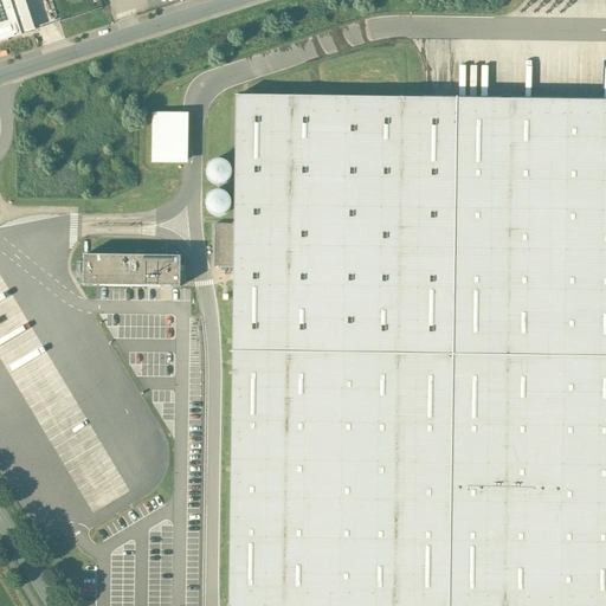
[(0,0),(0,45),(37,33),(25,0),(0,0)]
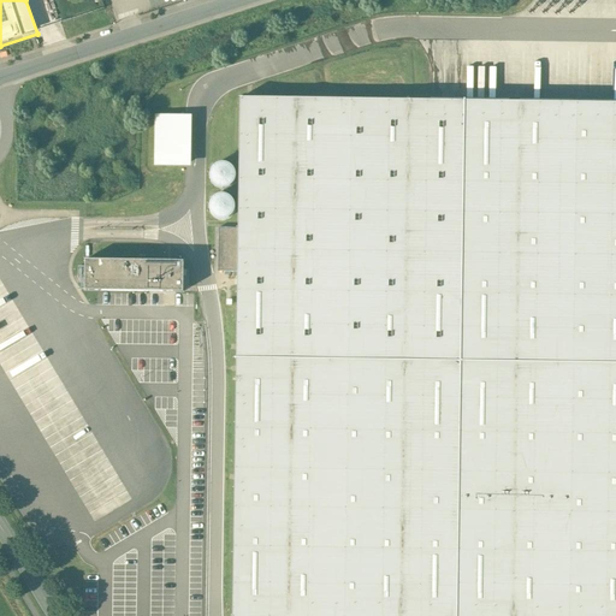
[(615,615),(615,102),(430,100),(430,101),(240,98),(238,227),(237,272),(236,357),(235,357),(235,359),(236,359),(231,615),(615,615)]
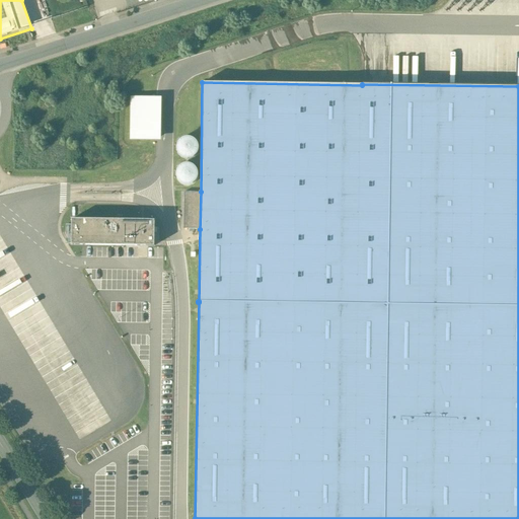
[(160,97),(131,97),(130,139),(160,140),(160,97)]
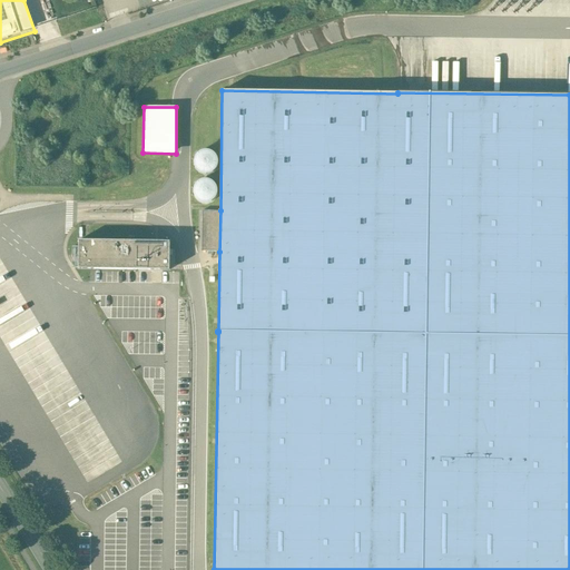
[(194,160),(194,165),(195,168),(198,172),(202,174),(206,174),(209,174),(213,172),(216,169),(217,166),(218,161),(217,158),(215,155),(213,153),(208,150),(205,150),(200,151),(197,154),(195,157),(194,160)]
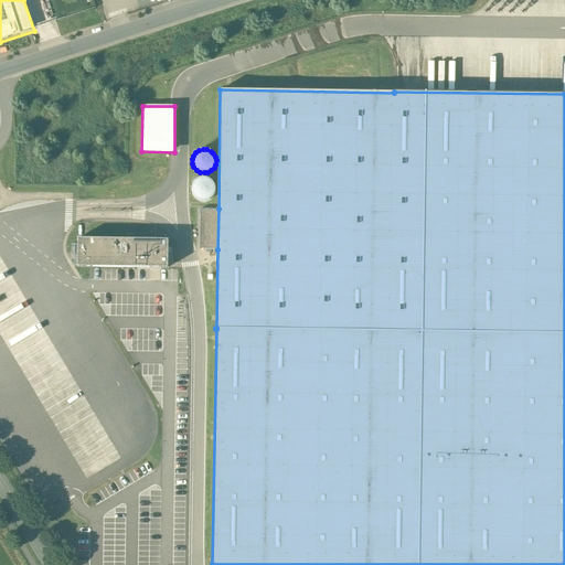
[(191,188),(192,192),(193,195),(195,199),(200,201),(203,202),(208,201),(211,200),(213,196),(215,193),(215,190),(214,185),(213,182),(210,180),(206,178),(203,178),(199,179),(195,181),(193,184),(191,188)]
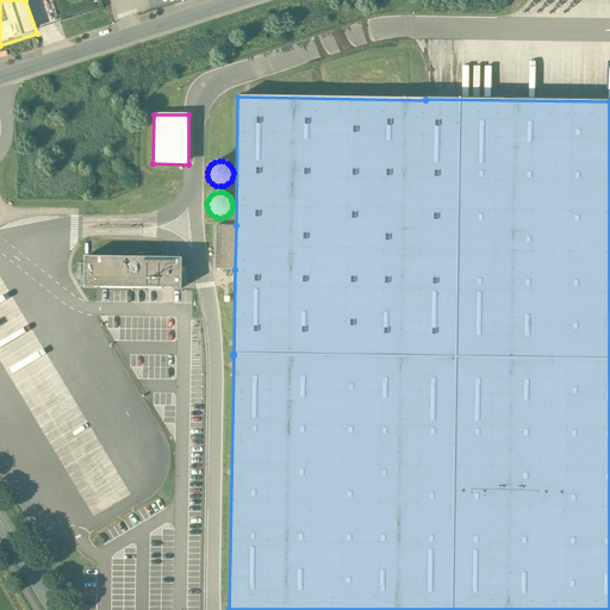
[(236,225),(217,225),(216,269),(235,269),(236,225)]
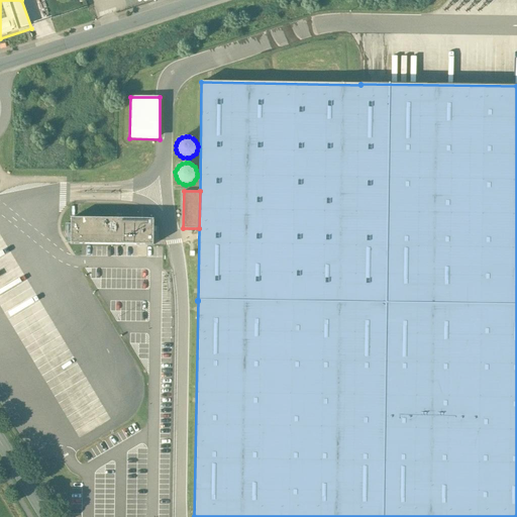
[(153,219),(72,218),(71,243),(153,245),(153,219)]
